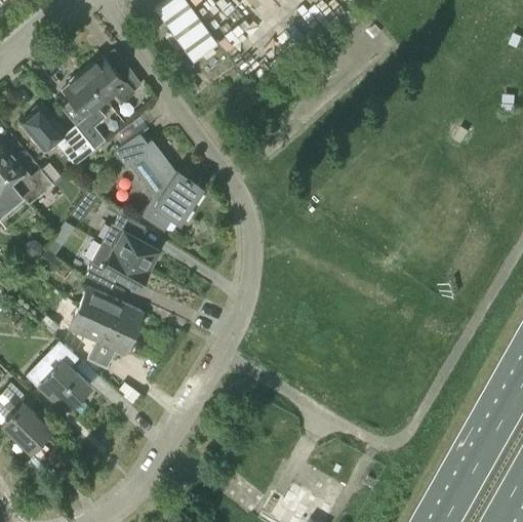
[(169,0),(156,10),(193,62),(217,44),(186,0),(169,0)]
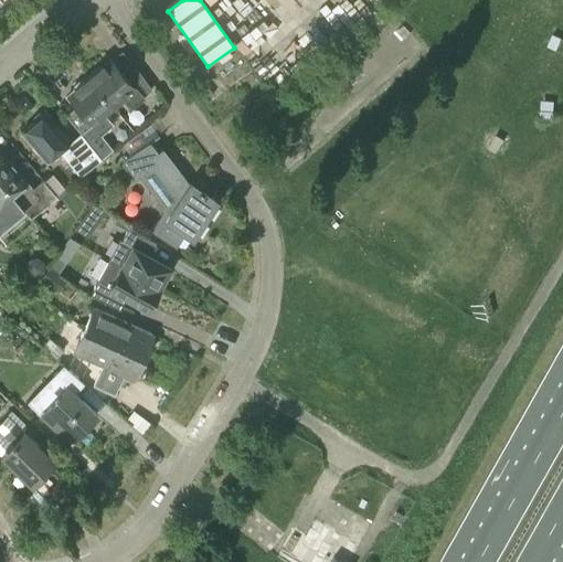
[(87,80),(112,108),(126,97),(134,106),(153,92),(140,74),(124,54),(105,70),(103,67),(87,80)]
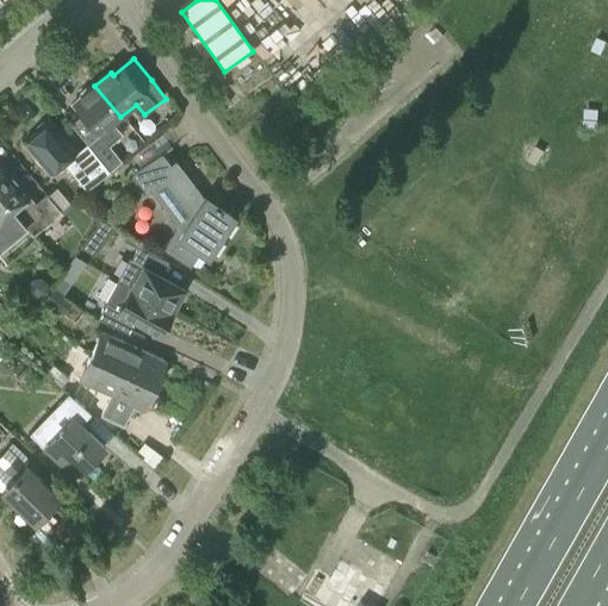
[(121,117),(94,86),(81,98),(82,100),(74,107),(84,119),(73,129),(88,148),(111,174),(124,163),(110,148),(119,141),(107,127),(121,117)]
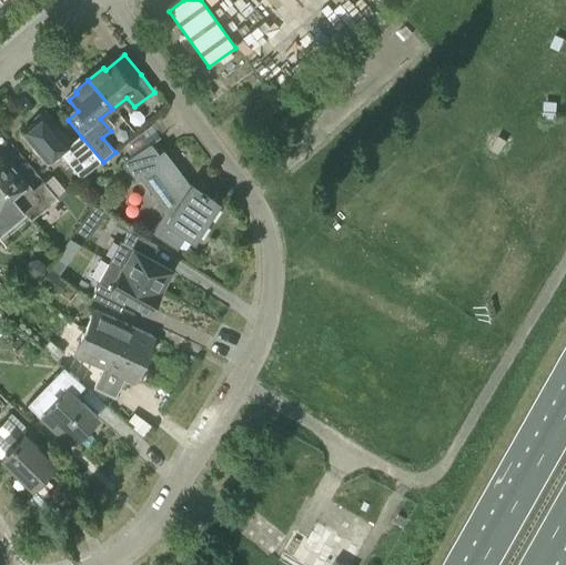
[(103,162),(82,138),(72,145),(47,115),(23,135),(48,163),(60,153),(82,179),(103,162)]
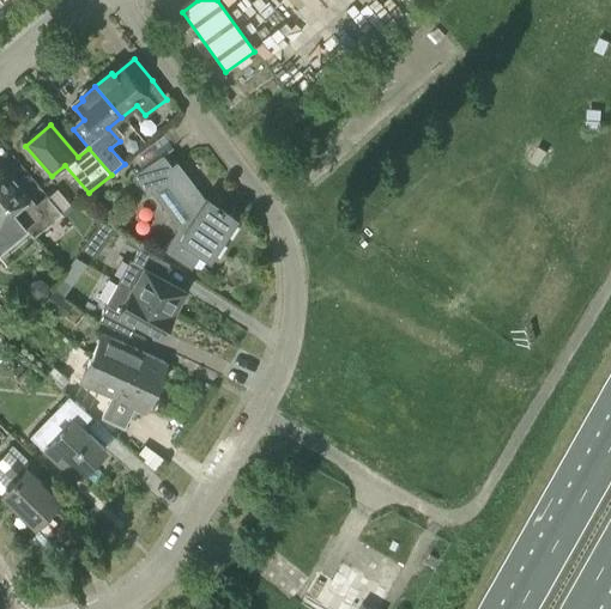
[(207,202),(205,203),(176,165),(170,170),(162,158),(135,178),(150,196),(152,194),(179,227),(179,235),(167,253),(192,268),(192,267),(200,253),(209,259),(234,220),(234,221),(235,220),(207,202)]
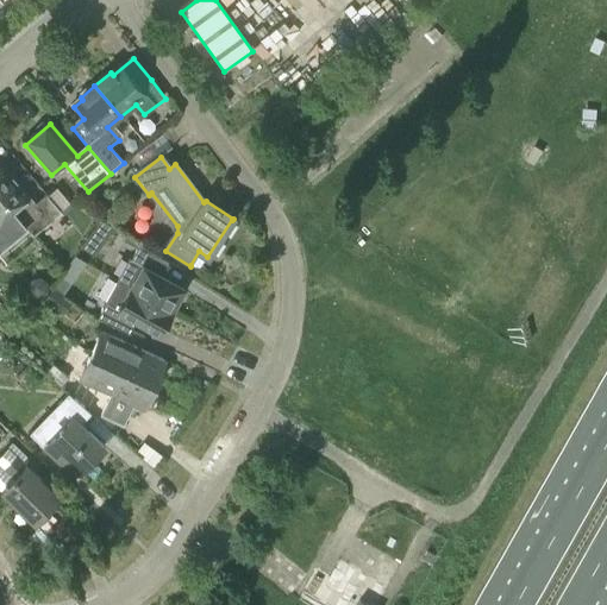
[(2,164),(0,165),(0,195),(27,229),(35,238),(62,215),(47,196),(36,206),(2,164)]
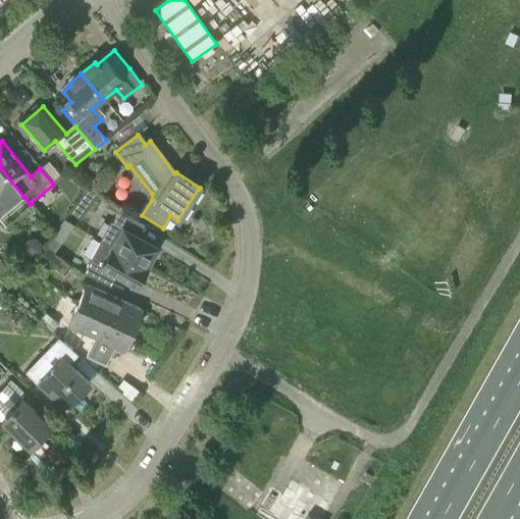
[(0,216),(14,204),(20,211),(30,204),(23,197),(0,167),(0,216)]
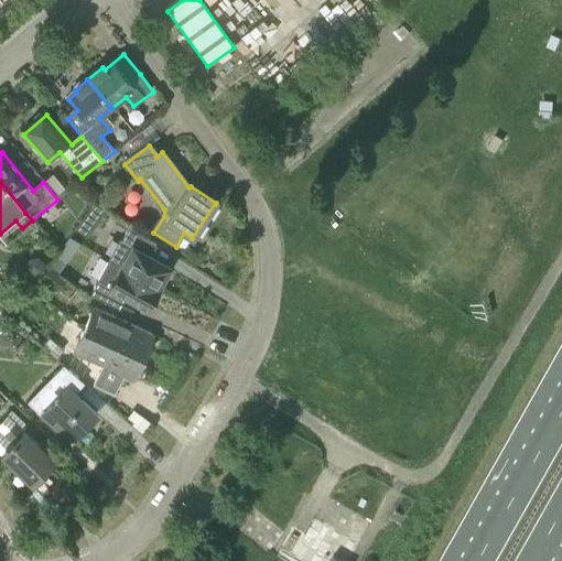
[(90,240),(109,214),(98,206),(78,232),(90,240)]
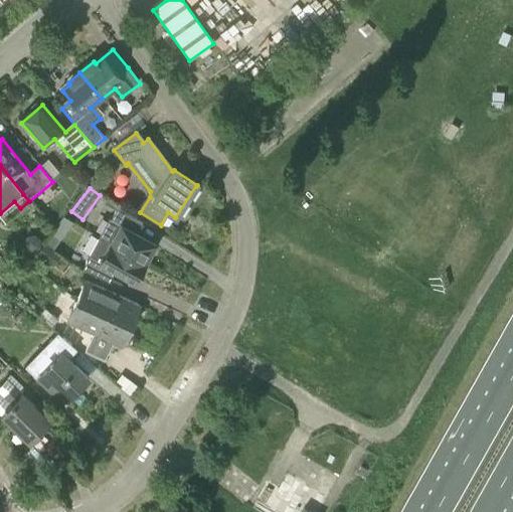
[(111,219),(101,238),(146,264),(156,245),(142,238),(143,237),(132,231),(138,220),(120,206),(113,219),(111,219)]
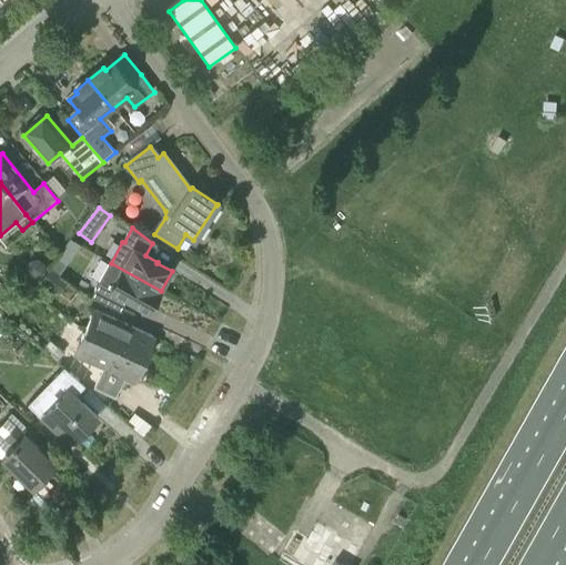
[(67,266),(59,261),(51,271),(60,276),(67,266)]
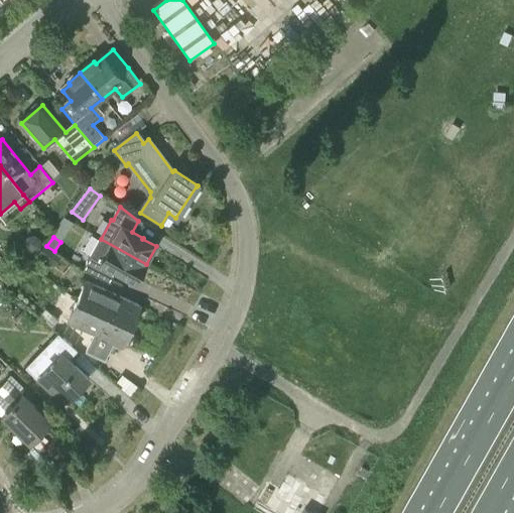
[(90,258),(92,258),(85,270),(104,281),(111,270),(122,276),(122,275),(135,283),(146,264),(101,239),(90,258)]
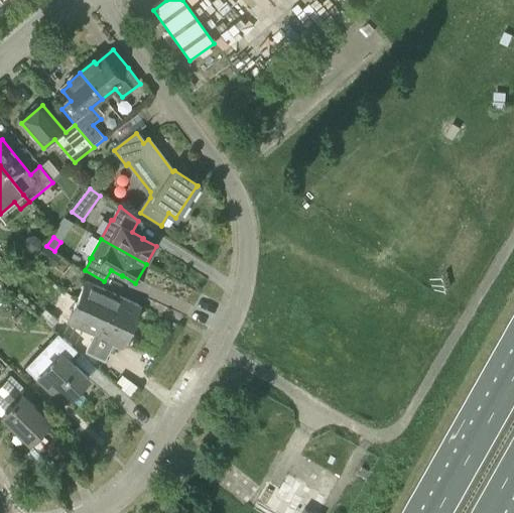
[(54,251),(46,246),(39,256),(55,267),(62,258),(54,251)]
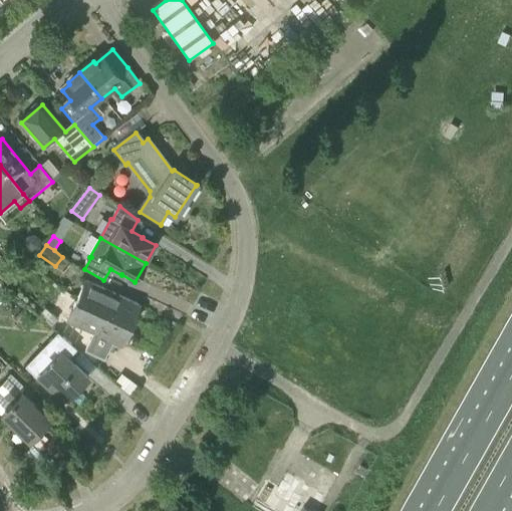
[(86,282),(77,302),(131,326),(140,306),(86,282)]
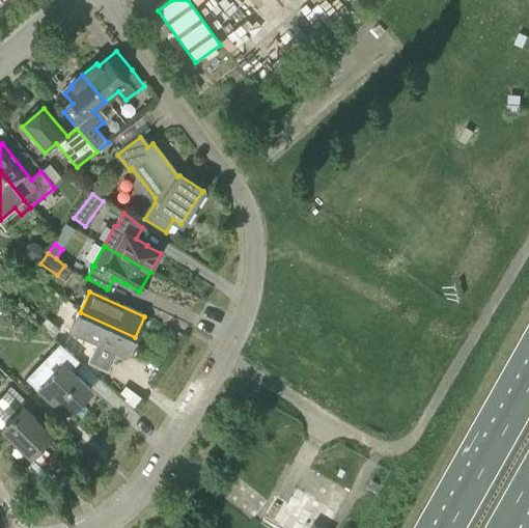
[(80,312),(71,333),(98,345),(89,365),(109,373),(118,355),(126,358),(135,337),(80,312)]
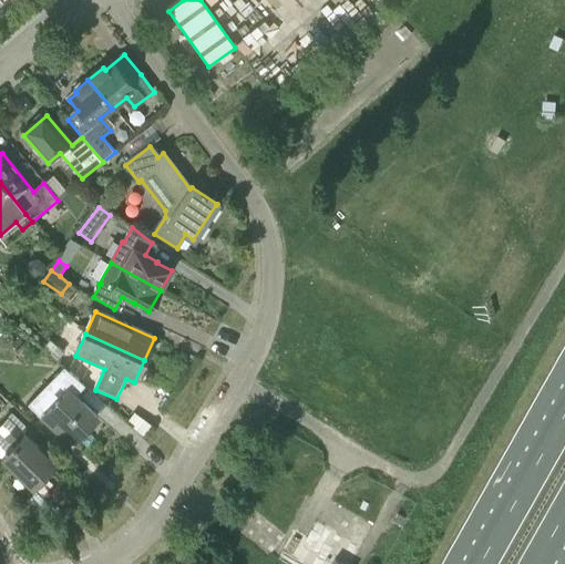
[(70,391),(42,420),(63,440),(68,436),(76,443),(99,419),(70,391)]
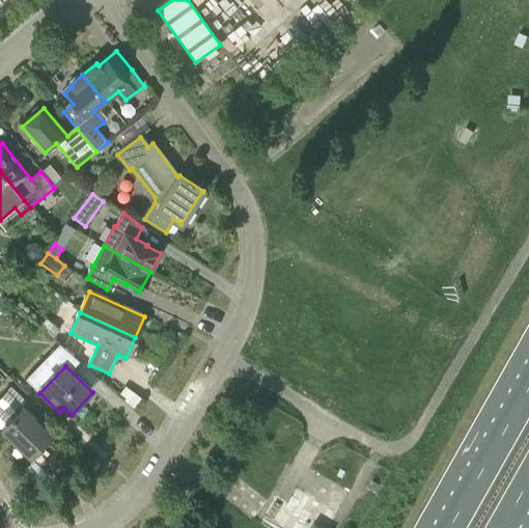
[(0,427),(2,431),(31,459),(52,435),(24,407),(27,404),(12,389),(0,401),(0,427)]
